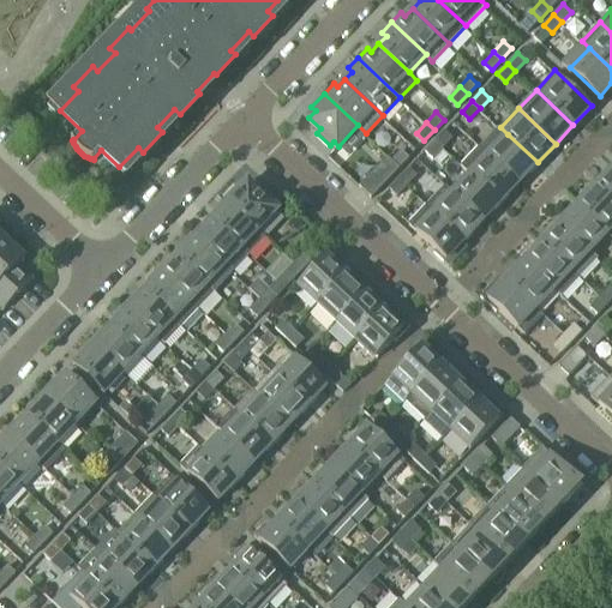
[(447,127),(436,138),(444,145),(454,136),(447,127)]
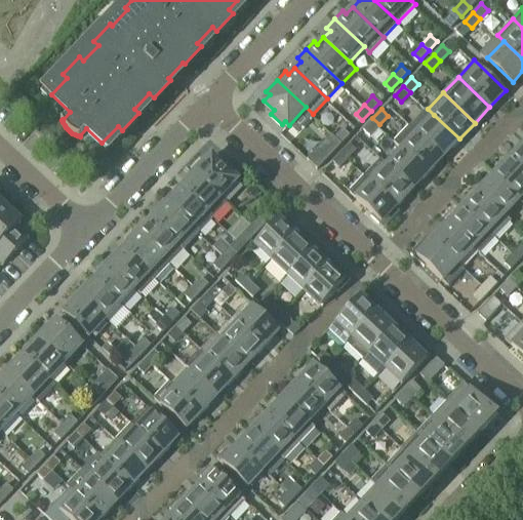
[(434,115),(418,130),(444,155),(459,138),(434,115)]
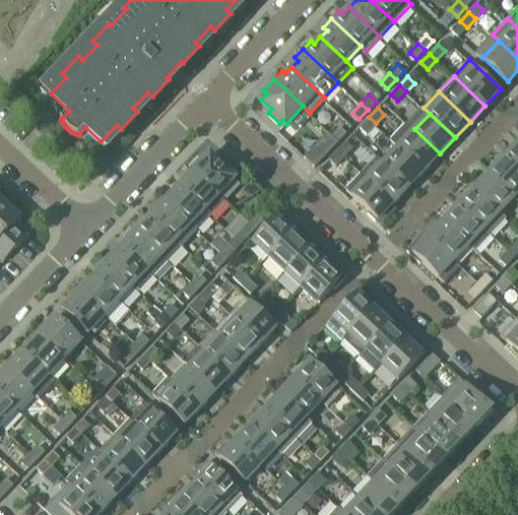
[(376,123),(369,117),(361,126),(368,132),(376,123)]
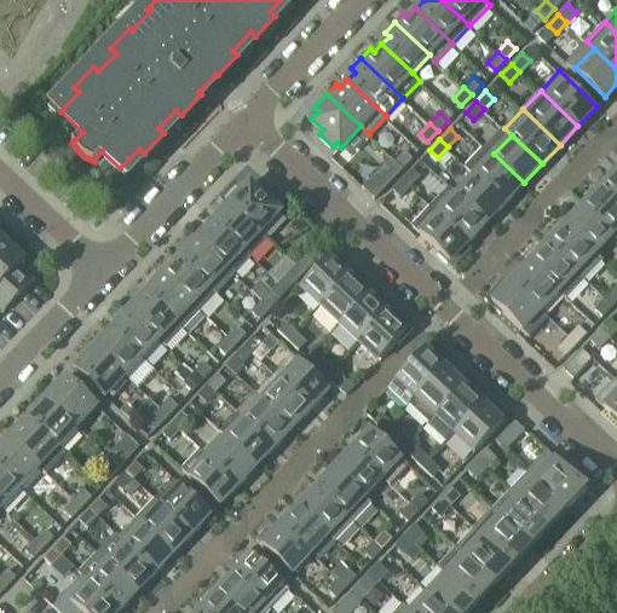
[(494,154),(486,148),(468,167),(476,173),(506,202),(524,183),(494,154)]
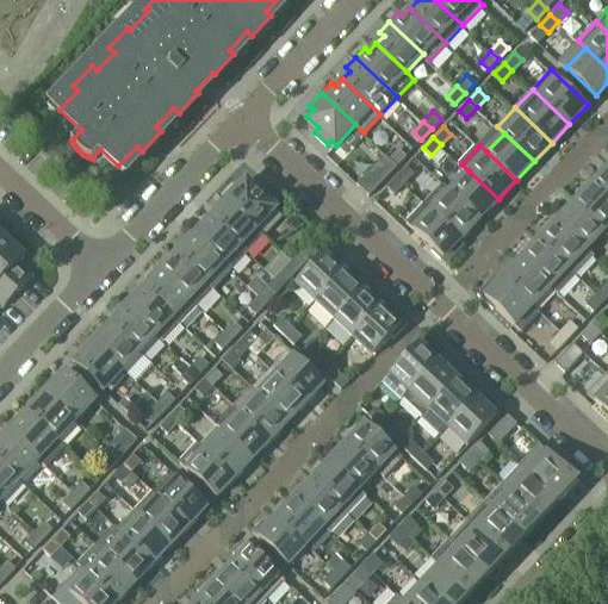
[(399,147),(390,156),(398,164),(408,154),(399,147)]
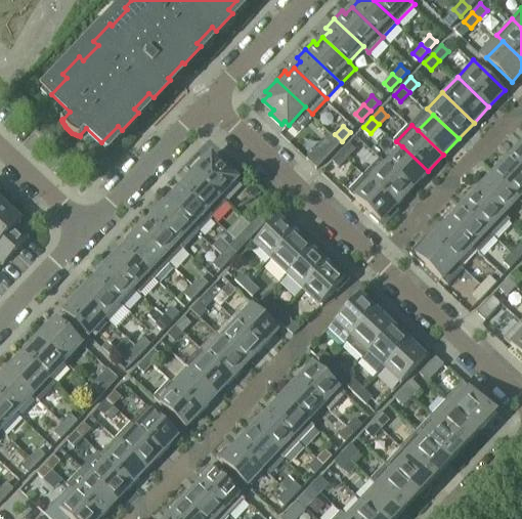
[(342,141),(335,134),(332,131),(307,157),(317,167),(342,141)]
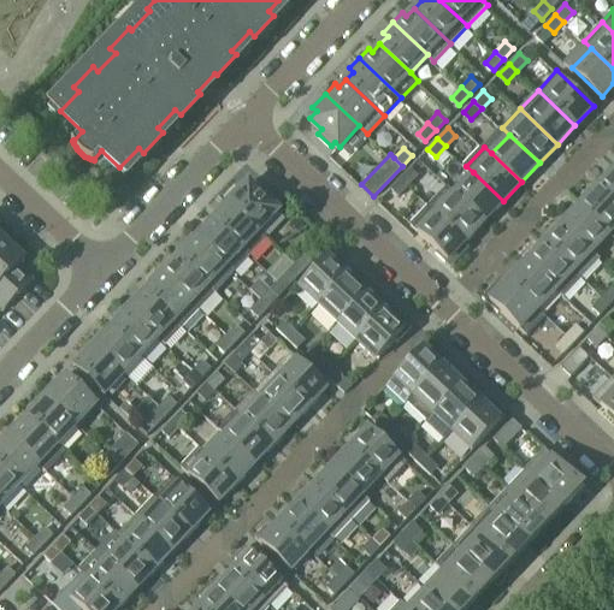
[(412,166),(402,176),(409,184),(420,173),(412,166)]
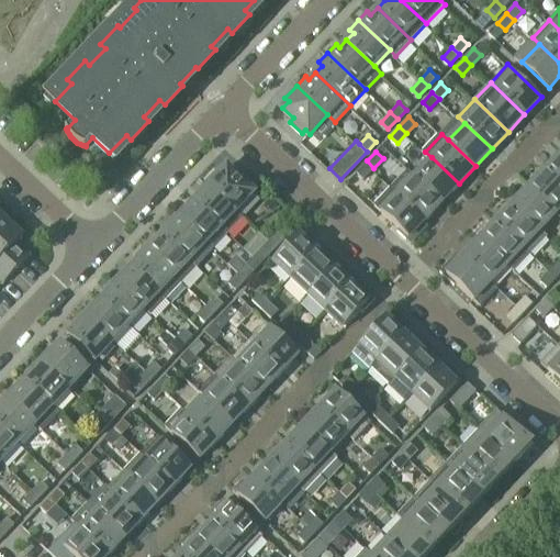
[(559,153),(546,168),(559,180),(559,153)]
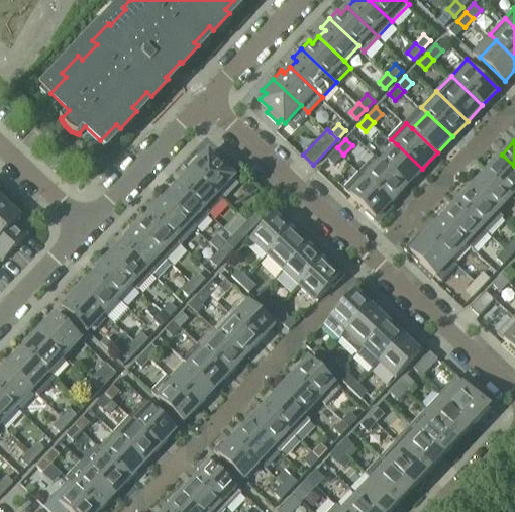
[(397,144),(382,161),(407,184),(422,169),(397,144)]
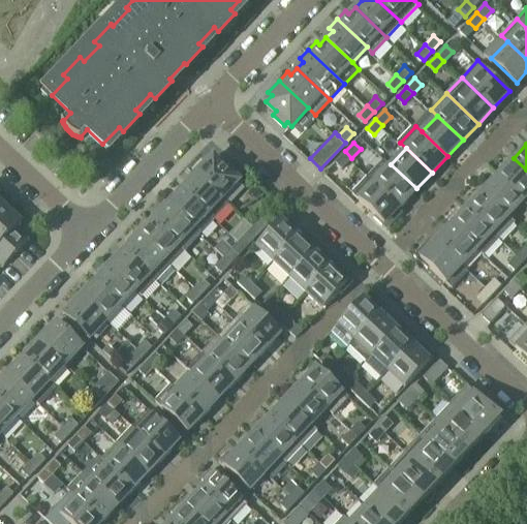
[(351,158),(345,151),(336,160),(343,167),(351,158)]
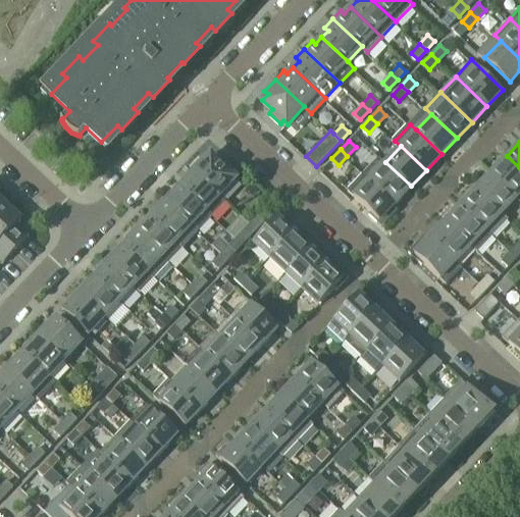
[(202,155),(192,166),(220,194),(238,176),(234,172),(237,169),(225,158),(221,162),(212,152),(206,158),(202,155)]
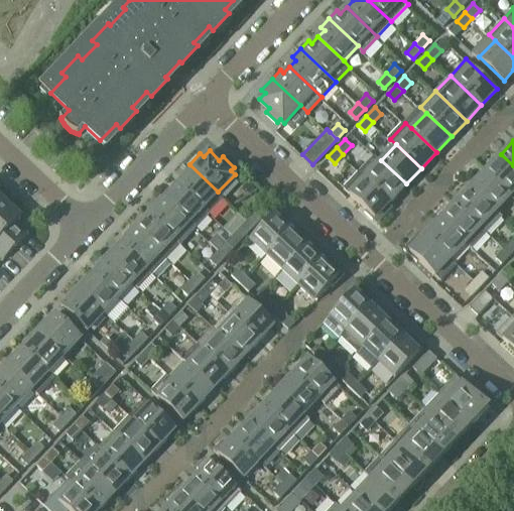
[(375,154),(360,170),(391,200),(406,183),(381,160),(375,154)]
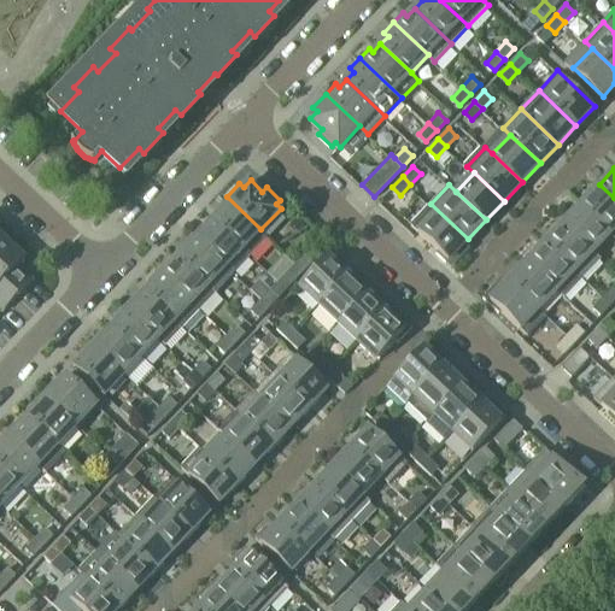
[(614,198),(599,184),(581,203),(611,231),(614,234),(614,198)]
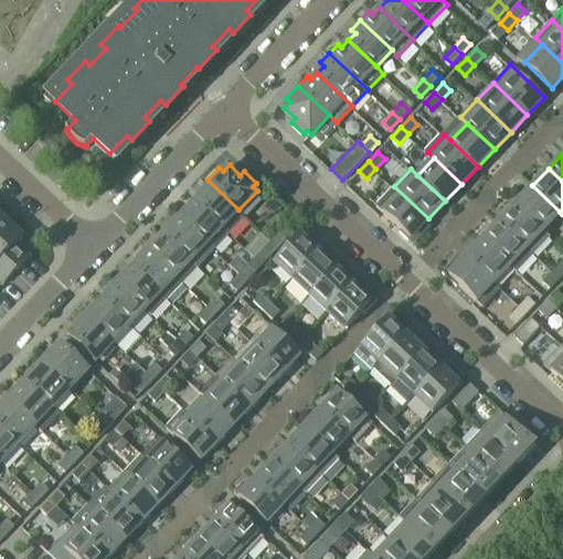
[(202,193),(195,200),(223,226),(230,233),(245,216),(238,210),(208,180),(199,190),(202,193)]
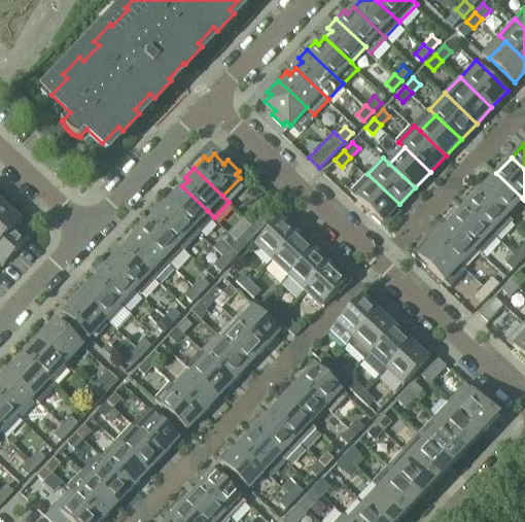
[(496,173),(482,189),(508,214),(522,198),(496,173)]
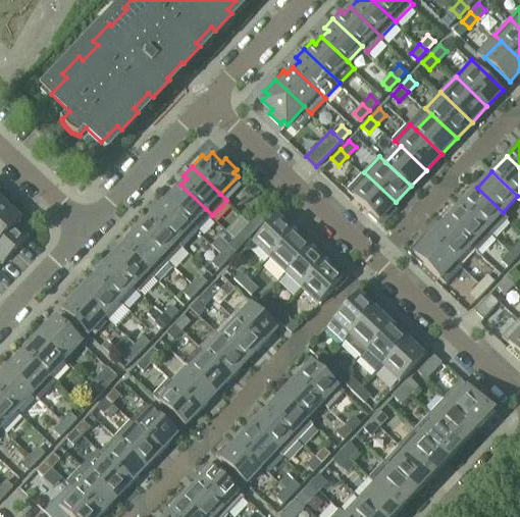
[(396,202),(364,172),(349,189),(371,210),(369,212),(382,224),(396,211),(392,207),(396,202)]
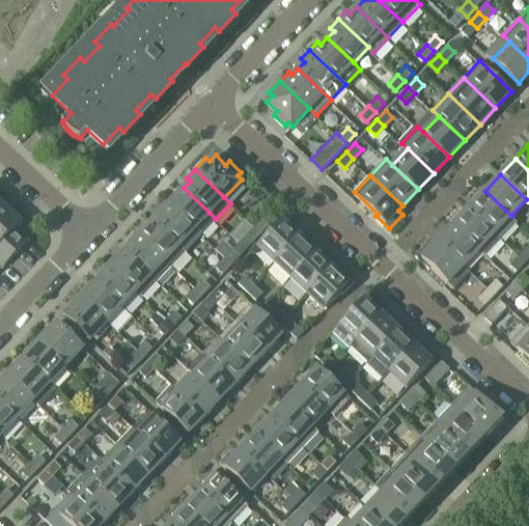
[(184,188),(169,203),(195,228),(210,213),(184,188)]
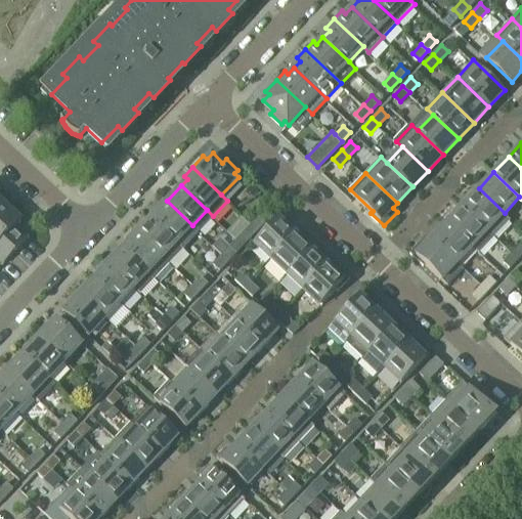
[(479,188),(464,205),(495,234),(510,218),(505,213),(479,188)]
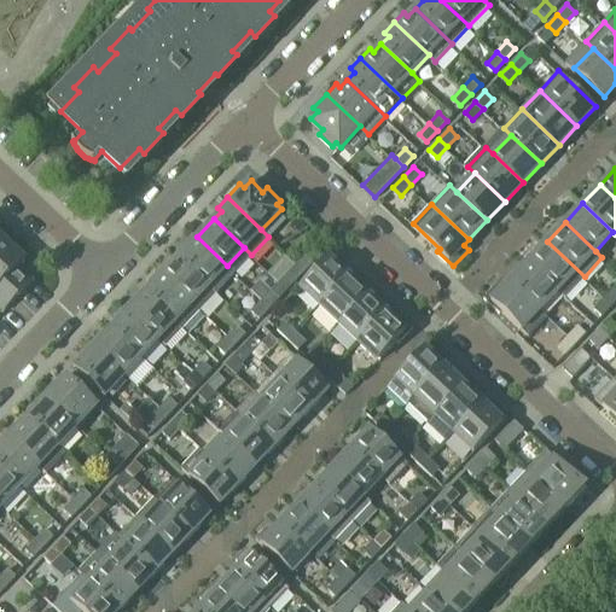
[(6,234),(0,240),(0,306),(4,309),(35,278),(21,263),(25,257),(17,250),(17,245),(6,234)]
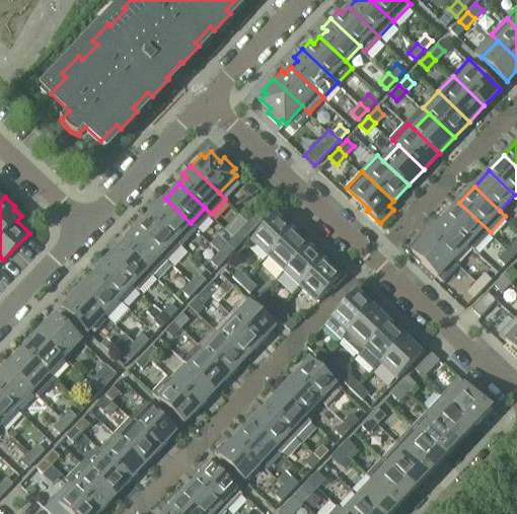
[(165,199),(151,214),(176,238),(191,223),(165,199)]
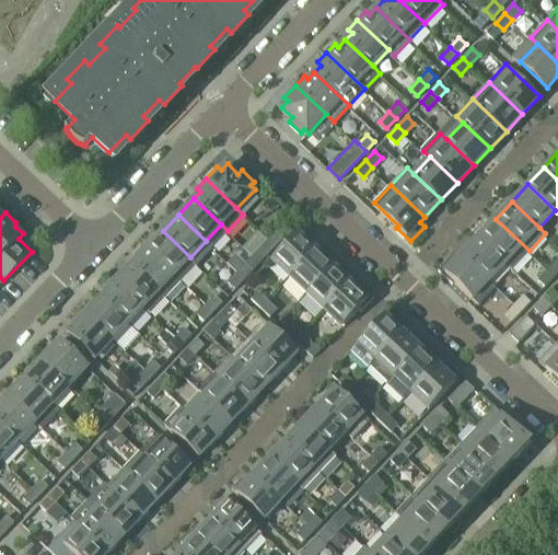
[(496,219),(479,235),(507,262),(513,267),(530,251),(496,219)]
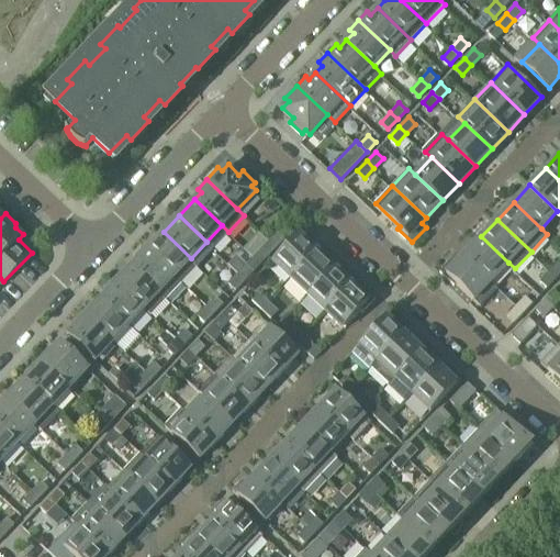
[(273,259),(291,277),(317,249),(312,244),(317,240),(304,227),(273,259)]
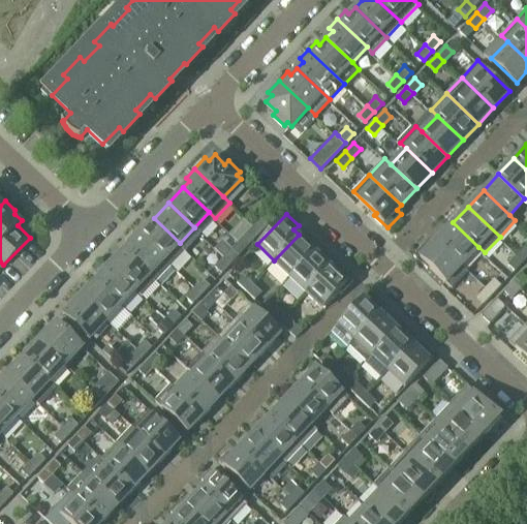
[(262,216),(253,225),(260,232),(269,222),(262,216)]
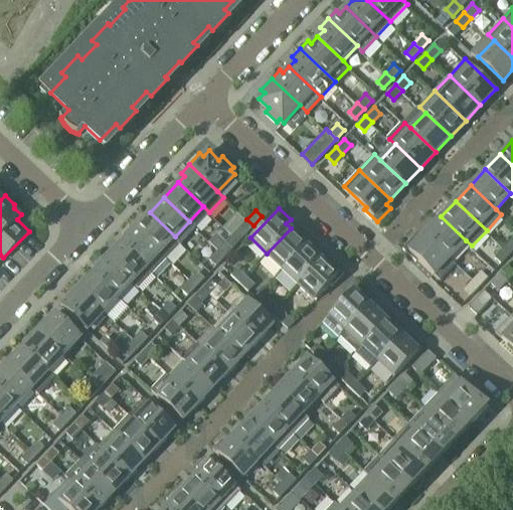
[(141,215),(133,224),(167,257),(181,241),(175,236),(150,212),(144,218),(141,215)]
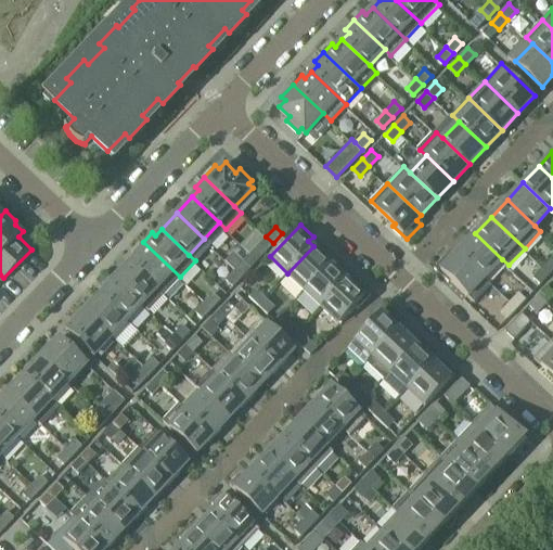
[(475,233),(459,251),(486,277),(502,259),(475,233)]
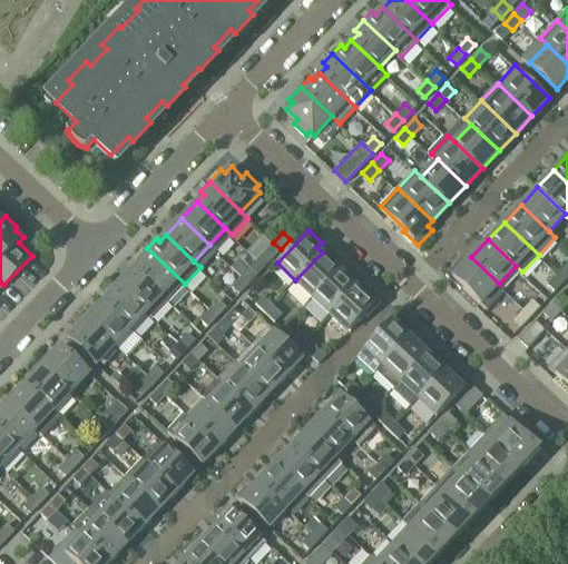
[(281,249),(273,243),(264,251),(272,259),(281,249)]
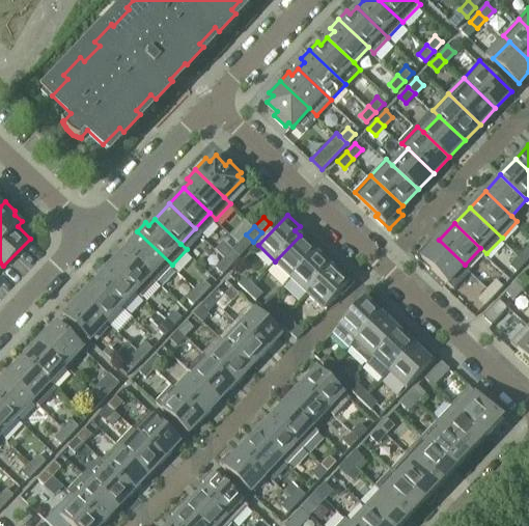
[(132,243),(126,250),(158,280),(172,265),(137,231),(129,240),(132,243)]
